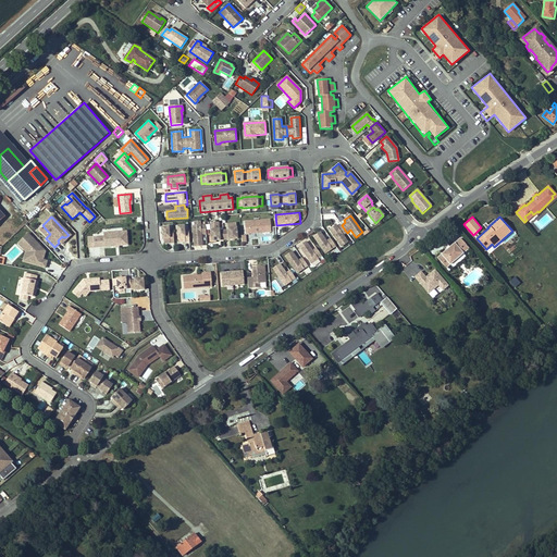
[(244,222),(245,234),(271,233),(270,220),(244,222)]
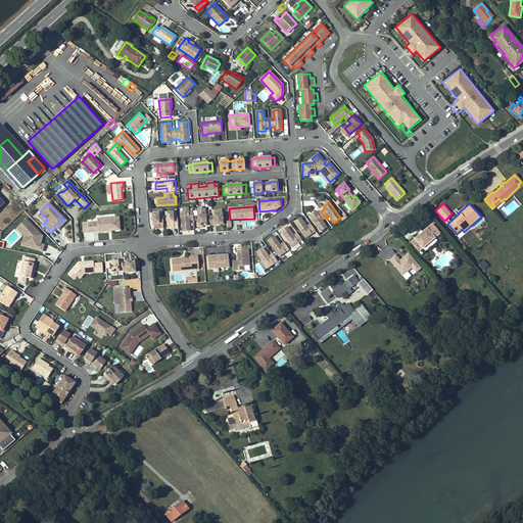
[(193,221),(193,211),(188,211),(183,212),(181,212),(182,232),(190,231),(189,221),(193,221)]
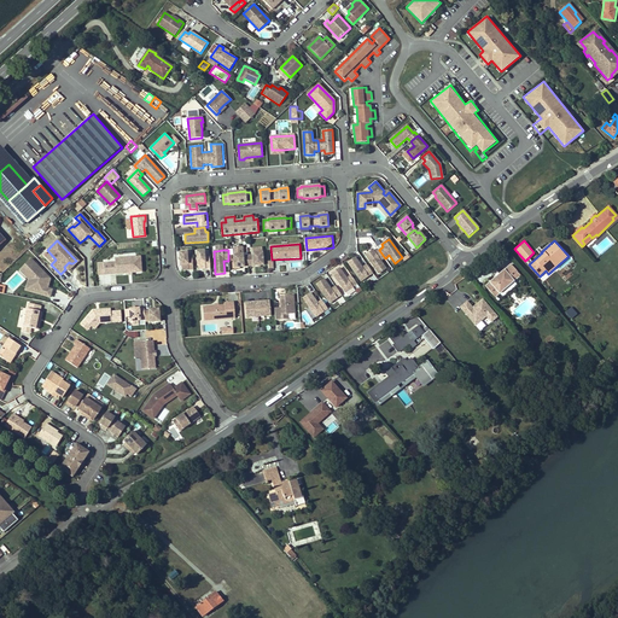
[(385,258),(379,250),(374,252),(373,250),(366,255),(379,274),(386,269),(380,261),(385,258)]
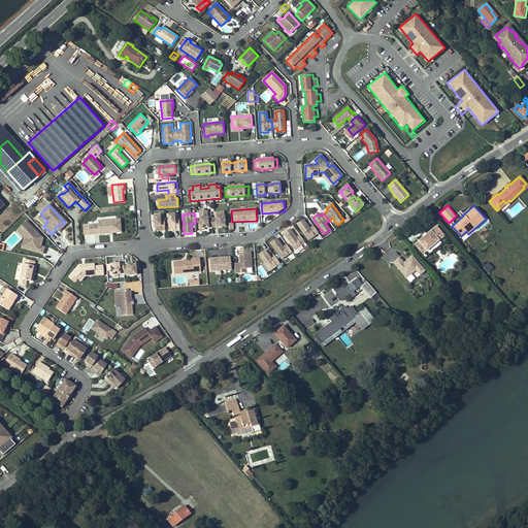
[(179,230),(178,220),(174,221),(174,215),(167,215),(168,226),(170,227),(170,230),(179,230)]
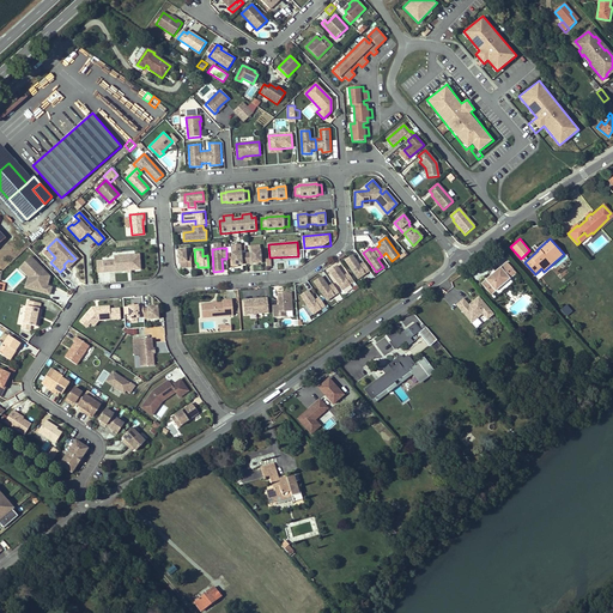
[(192,268),(190,256),(186,258),(186,250),(177,250),(178,263),(180,265),(181,268),(192,268)]
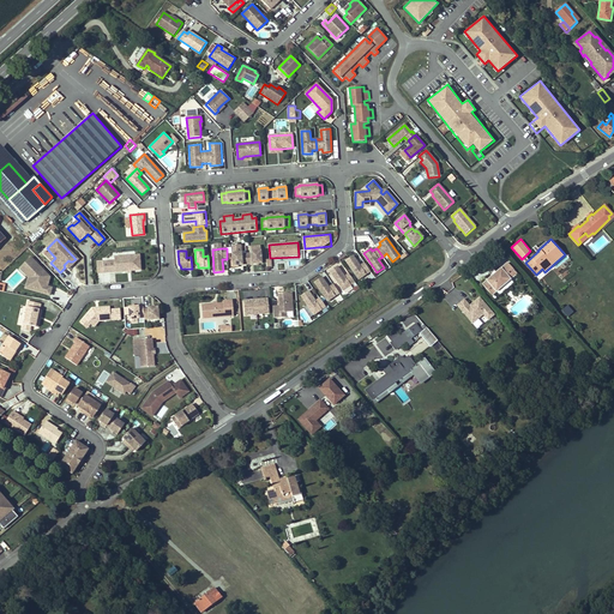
[(246,254),(247,265),(262,264),(260,252),(251,252),(251,254),(246,254)]
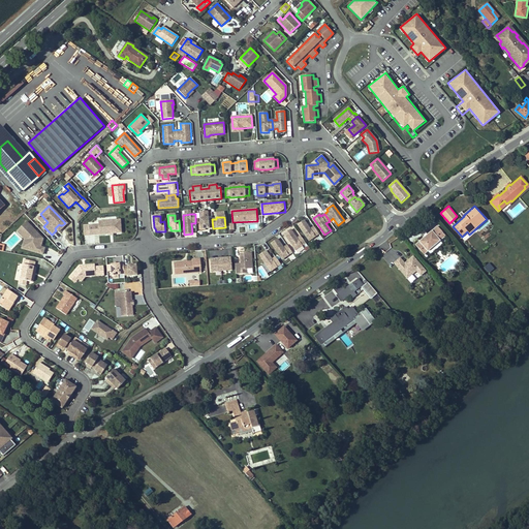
[(121,218),(98,219),(98,224),(83,224),(84,236),(122,234),(121,218)]
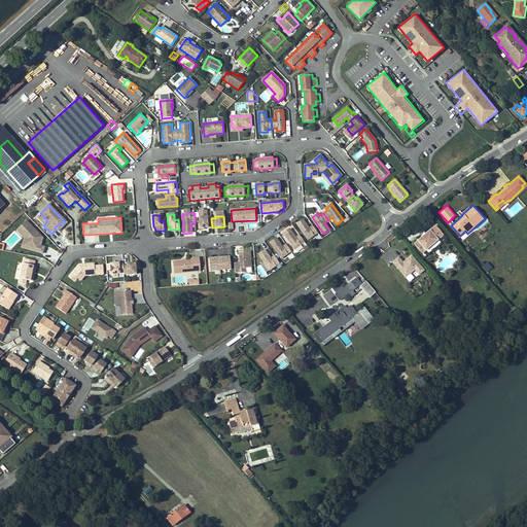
[(200,229),(212,227),(211,218),(207,218),(207,217),(199,218),(200,229)]
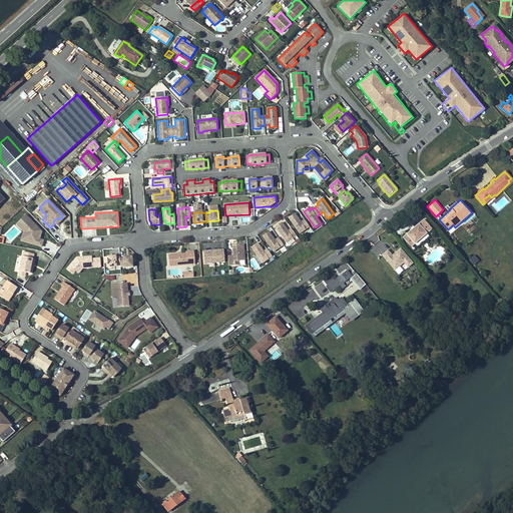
[(23,231),(20,241),(42,246),(44,239),(40,238),(42,230),(26,213),(15,224),(23,231)]
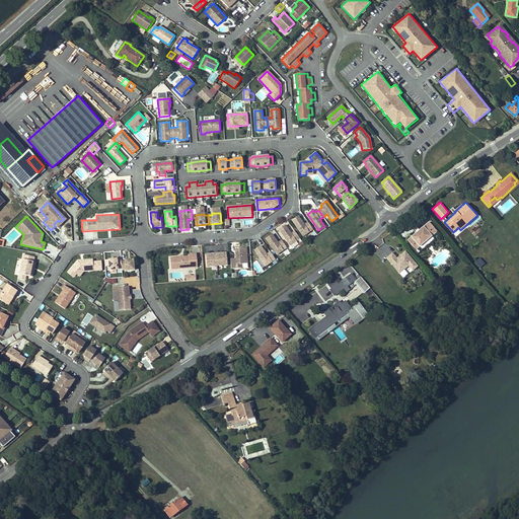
[(303,237),(313,230),(308,223),(304,225),(298,217),(292,221),(303,237)]
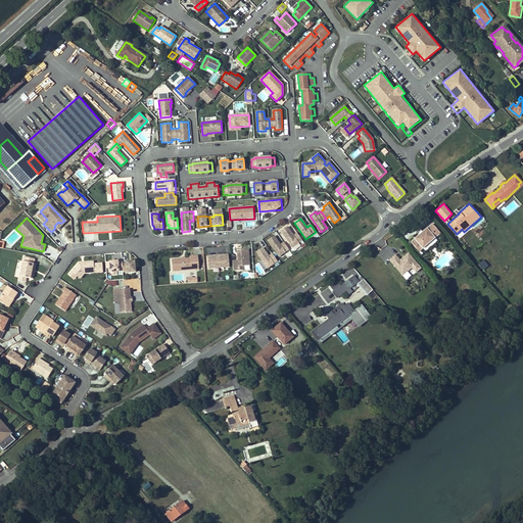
[(65,222),(64,221),(61,223),(59,223),(58,222),(54,226),(55,228),(57,230),(65,222)]
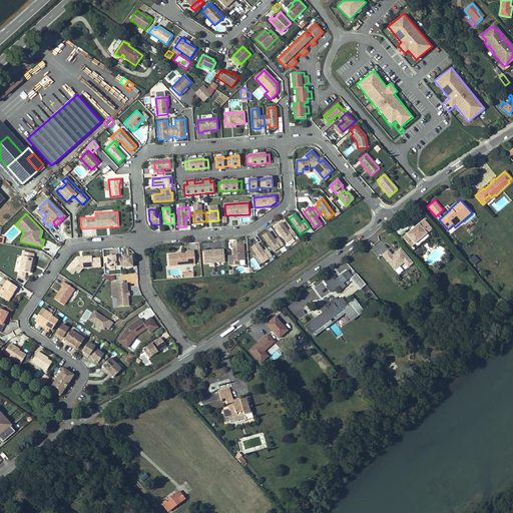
[(415,227),(411,231),(404,237),(412,247),(433,229),(425,220),(415,227)]
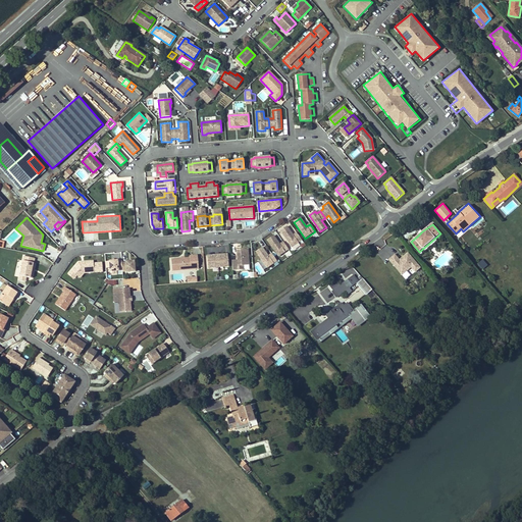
[(292,248),(302,241),(297,233),(293,236),(286,227),(280,231),(292,248)]
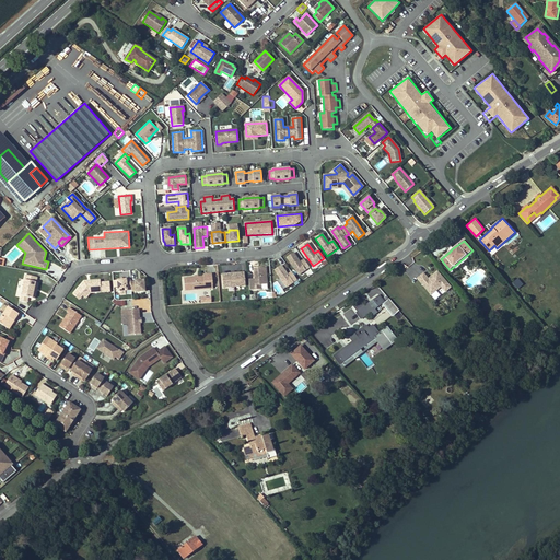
[(299,276),(310,268),(304,260),(300,263),(293,254),(287,258),(299,276)]
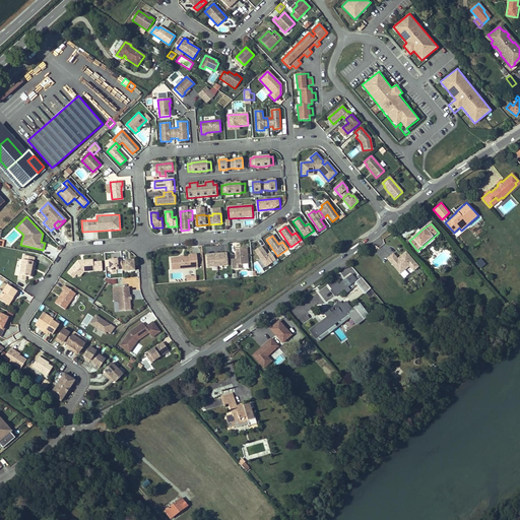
[(266,267),(275,260),(270,253),(267,255),(261,247),(255,251),(266,267)]
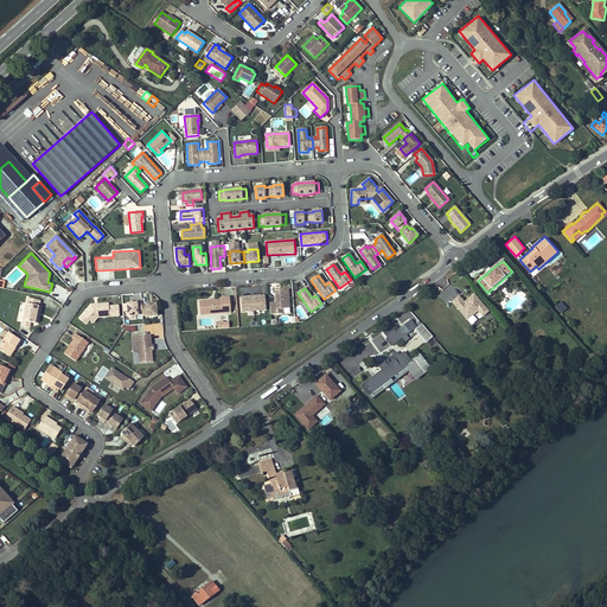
[(289,308),(288,291),(275,292),(276,302),(269,304),(270,314),(283,314),(282,310),(289,308)]
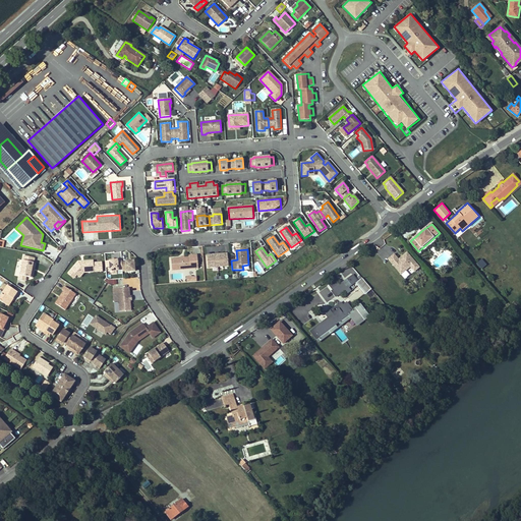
[(420,269),(408,253),(404,256),(404,259),(404,261),(403,262),(402,261),(399,261),(395,255),(389,261),(402,276),(411,268),(415,273),(420,269)]
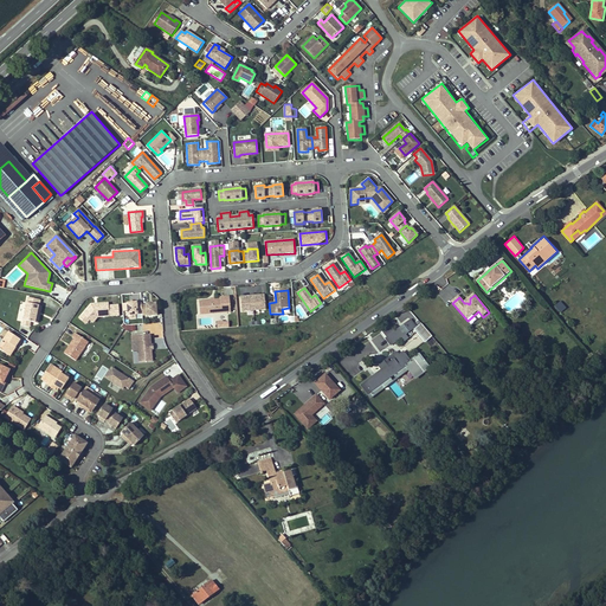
[(265,296),(240,297),(242,313),(266,310),(265,296)]
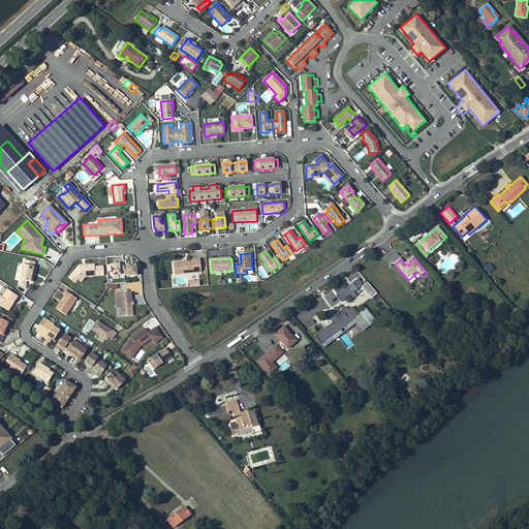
[(201,273),(200,259),(192,259),(192,261),(174,263),(175,275),(201,273)]
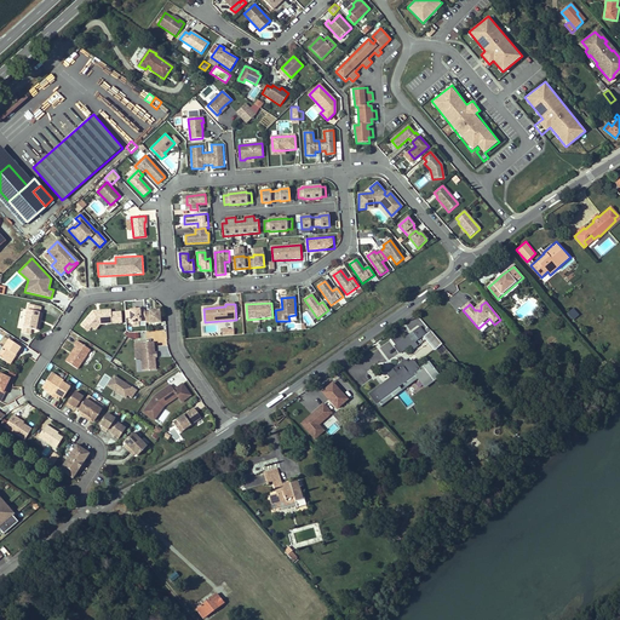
[(40,308),(28,305),(23,328),(30,329),(36,331),(39,323),(36,322),(38,319),(40,319),(41,314),(39,313),(40,308)]
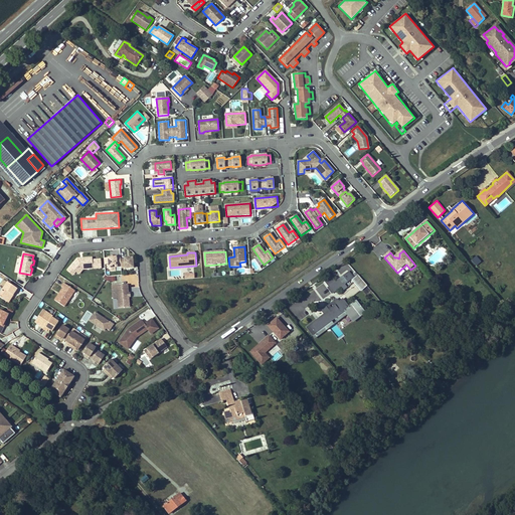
[(121,266),(120,256),(108,258),(108,261),(109,269),(110,268),(115,268),(117,268),(117,267),(121,266)]
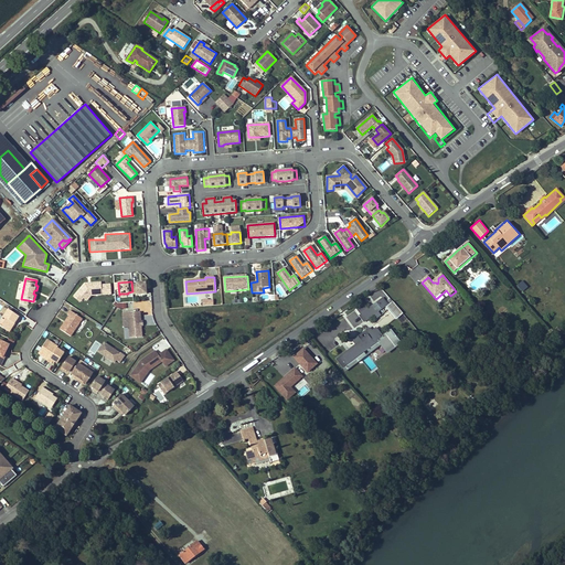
[(136,285),(131,285),(132,295),(137,294),(137,295),(146,295),(145,283),(136,284),(136,285)]
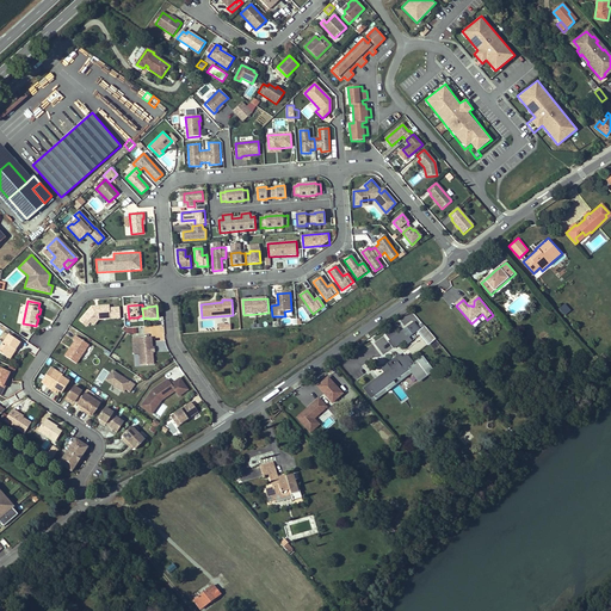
[(119,319),(118,308),(109,309),(109,307),(92,308),(84,318),(90,322),(93,319),(97,322),(98,320),(119,319)]
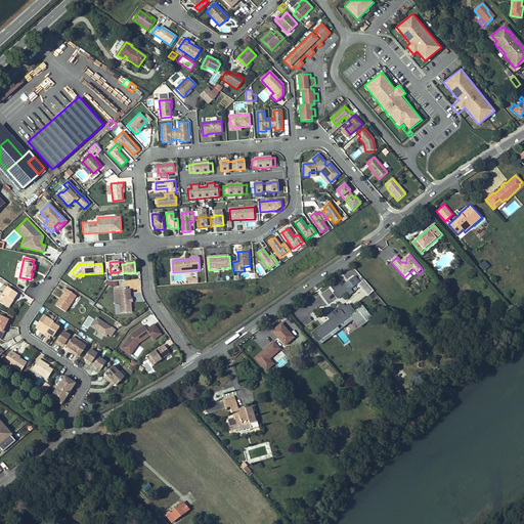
[(77,276),(72,272),(69,276),(74,280),(77,276)]
